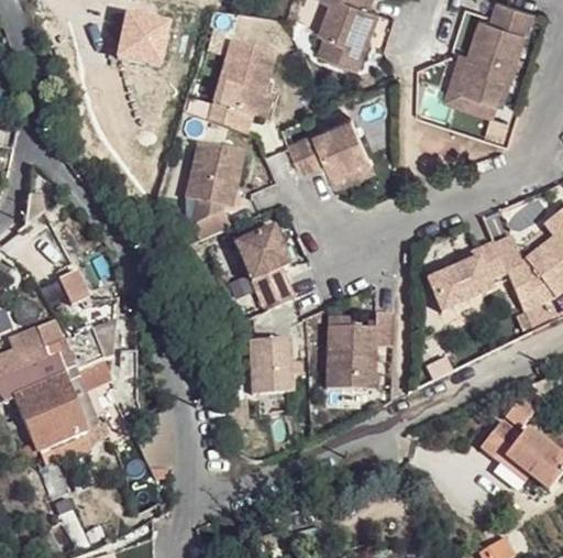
[(326,0),(330,2),(318,32),(326,34),(318,53),(356,68),(378,11),(368,8),(371,0),(326,0)]
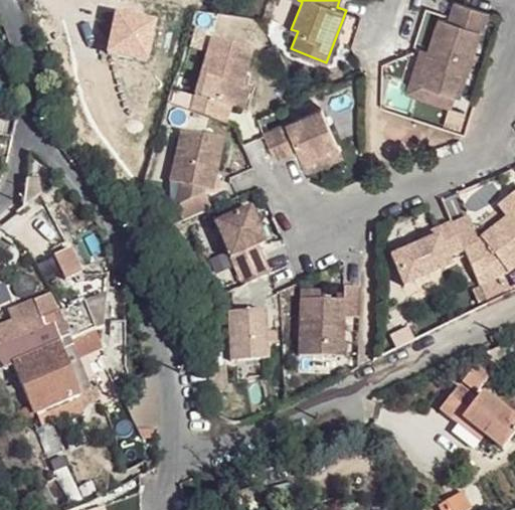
[(488,10),(455,0),(448,19),(439,15),(416,82),(454,94),(460,73),(465,75),(480,30),(481,31),(488,10)]
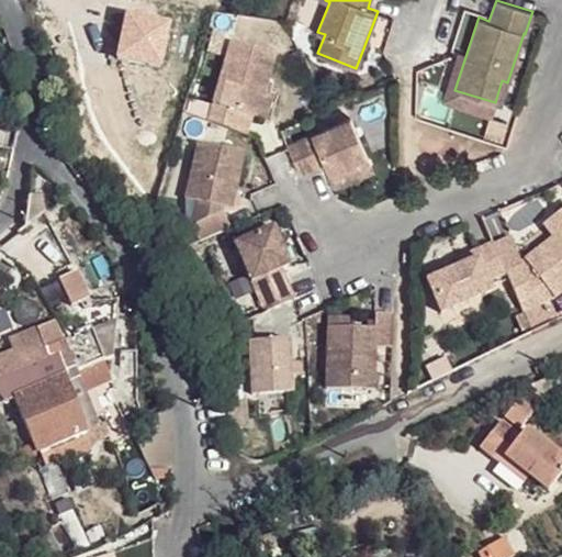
[(171,13),(125,4),(115,53),(161,63),(171,13)]
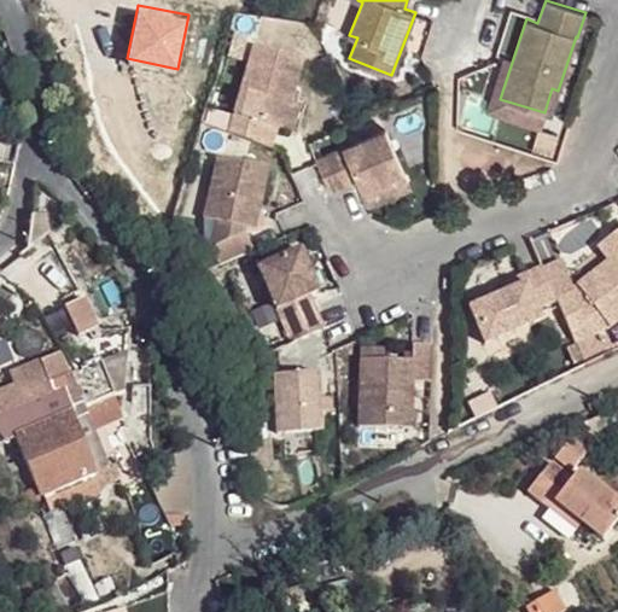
[(264,41),(229,129),(270,146),(280,124),(286,128),(295,103),(312,60),(264,41)]
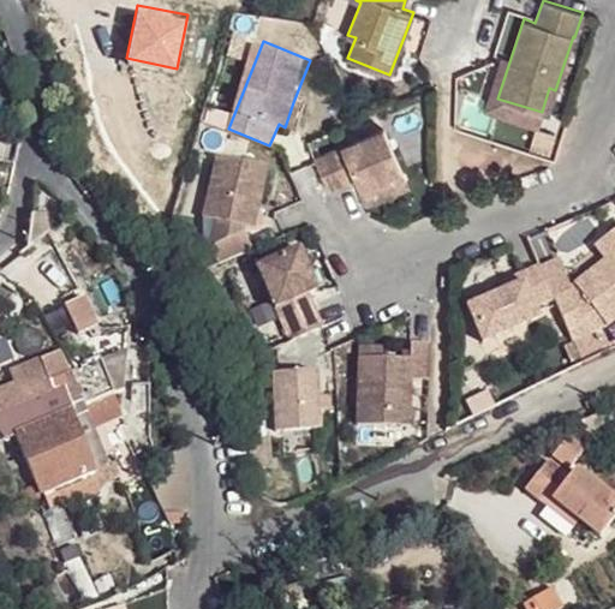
[(549,88),(542,112),(547,114),(555,90),(549,88)]
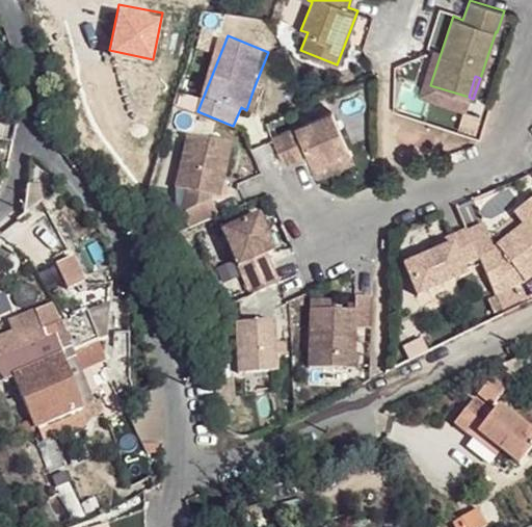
[(254,88),(246,110),(251,112),(261,91),(254,88)]
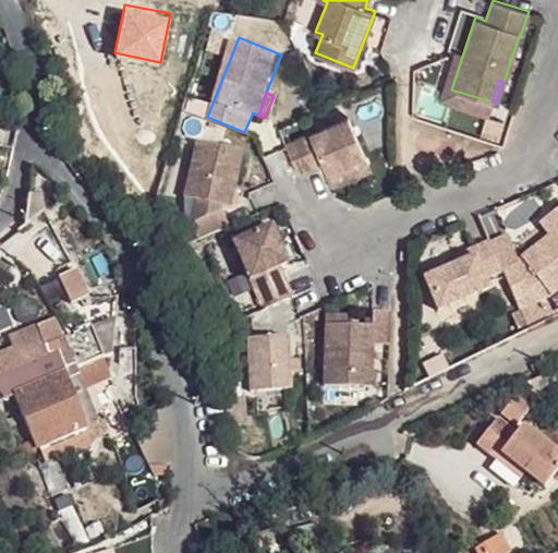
[(348,115),(286,141),(298,169),(305,166),(323,158),(326,168),(364,152),(348,115)]
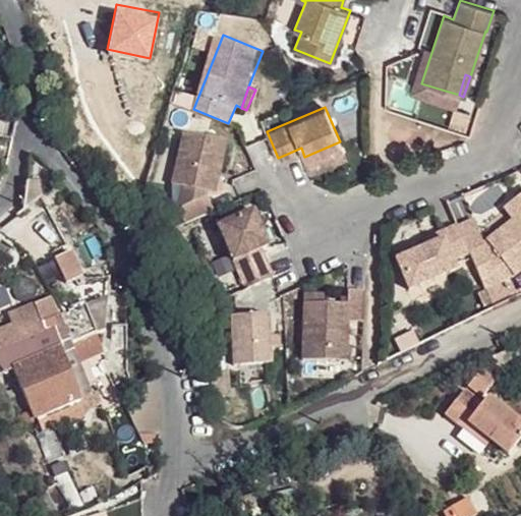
[(184,123),(165,172),(187,181),(207,189),(227,139),(184,123)]
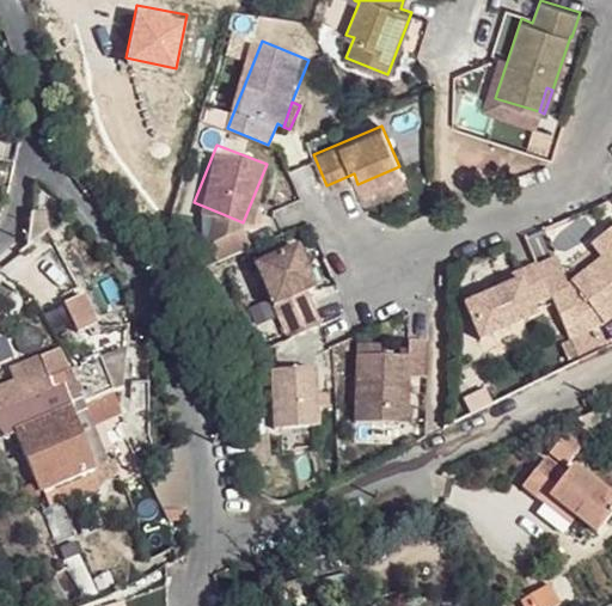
[(399,166),(357,184),(365,201),(407,183),(399,166)]
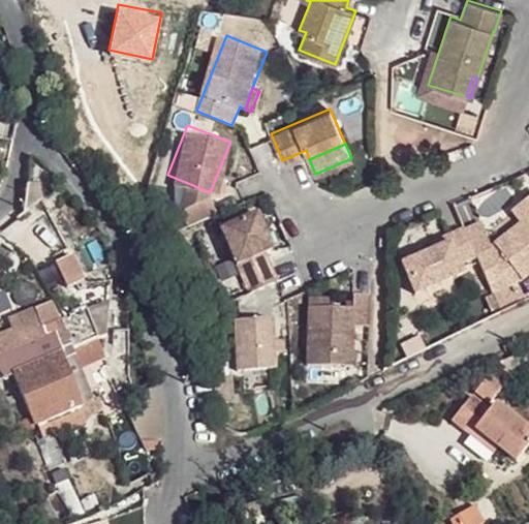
[(28,178),(26,206),(45,193),(43,178),(28,178)]
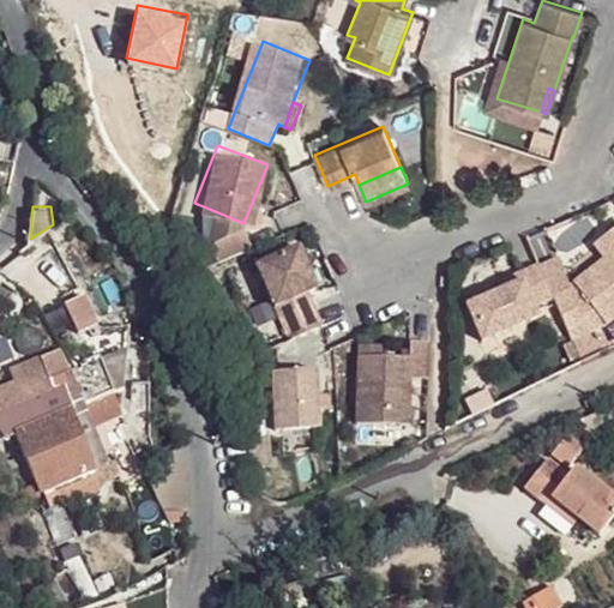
[(210,240),(242,226),(244,223),(221,214),(210,240)]
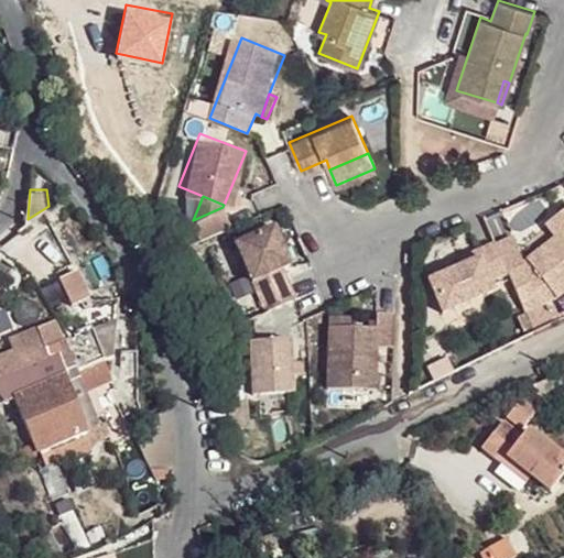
[(553,236),(524,258),(534,272),(554,296),(563,287),(563,206),(543,222),(553,236)]
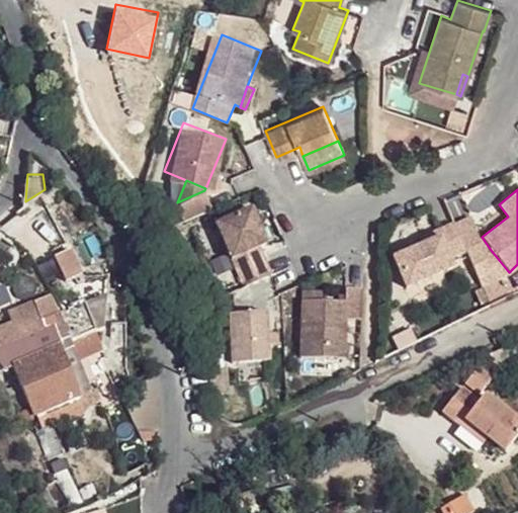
[(177,202),(183,219),(211,206),(204,190),(177,202)]
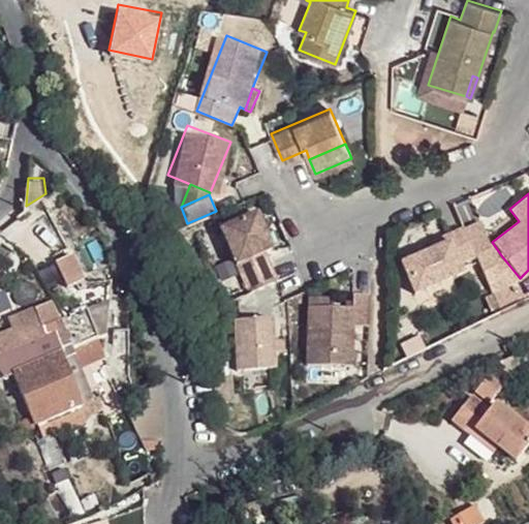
[(272,246),(256,210),(220,225),(248,289),(276,278),(263,249),(272,246)]
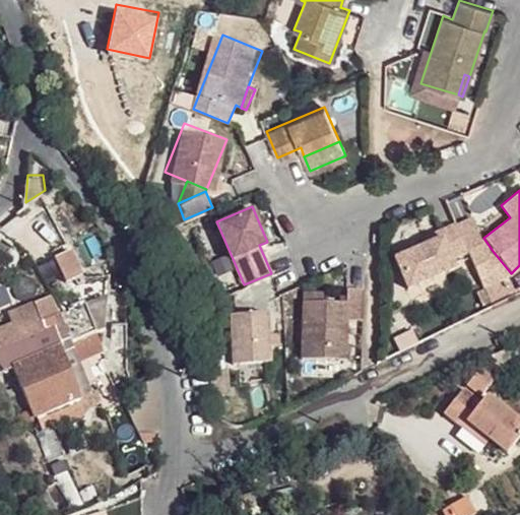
[(470,216),(455,222),(467,251),(491,306),(505,299),(497,280),(485,253),(470,216)]
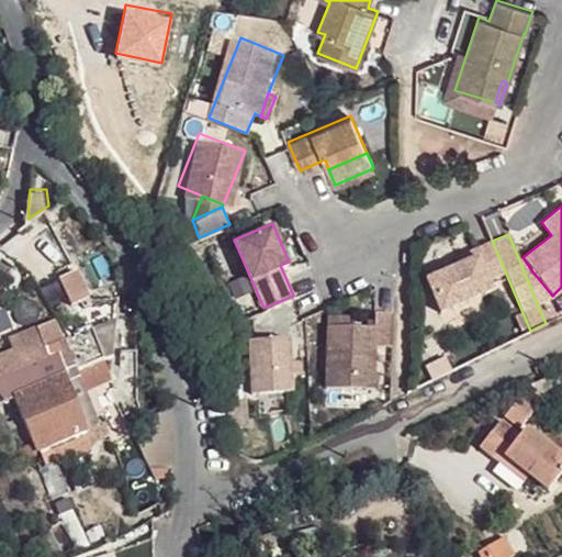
[(486,279),(505,271),(492,241),(473,248),(476,256),(461,263),(426,278),(439,311),(491,289),(486,279)]
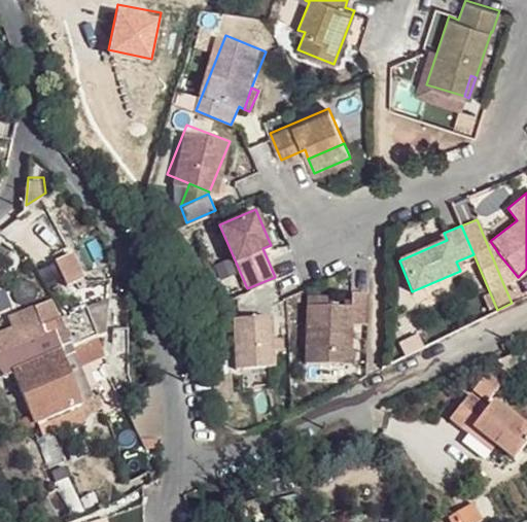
[(444,233),(429,239),(432,246),(447,240),(444,233)]
